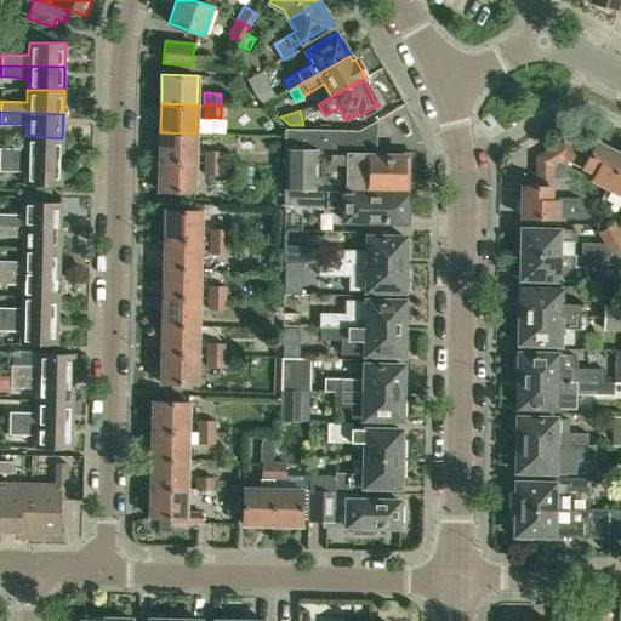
[(347,191),(365,191),(365,188),(409,189),(410,153),(391,153),(391,154),(372,154),(372,123),(372,121),(359,130),(286,127),(285,188),(318,189),(347,191)]
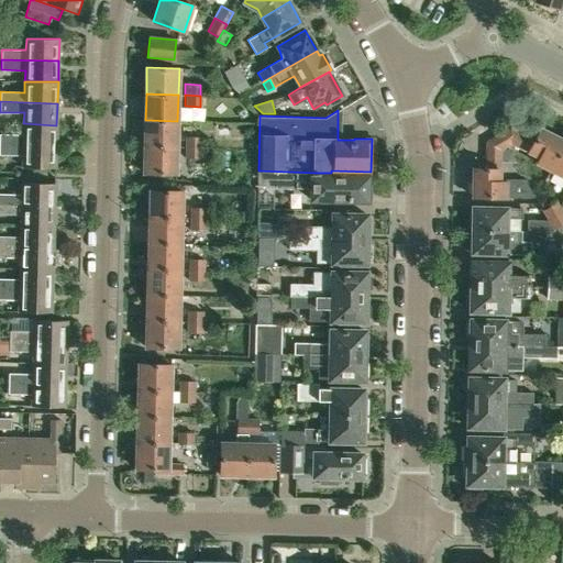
[(177,147),(177,121),(145,120),(144,146),(177,147)]
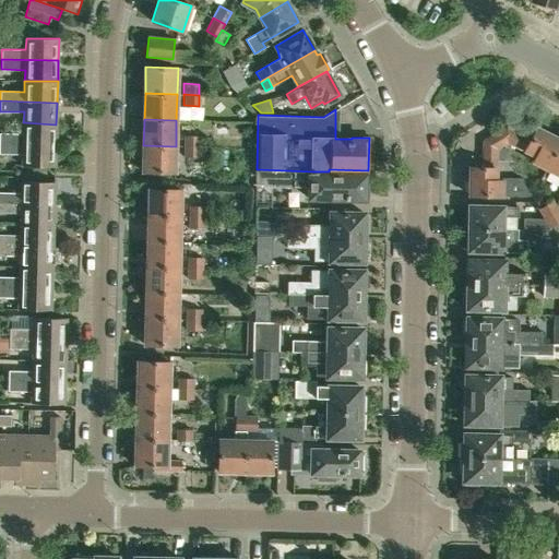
[(0,142),(56,145),(56,125),(23,122),(23,133),(0,132),(0,142)]
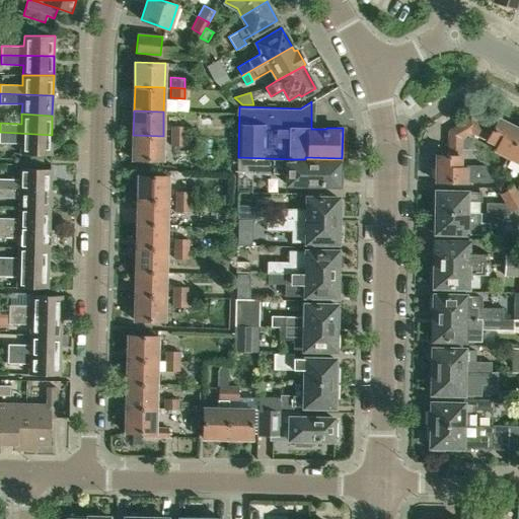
[(506,156),(518,130),(518,129),(498,119),(492,130),(470,119),(459,125),(465,135),(470,131),(498,145),(495,150),(506,156)]
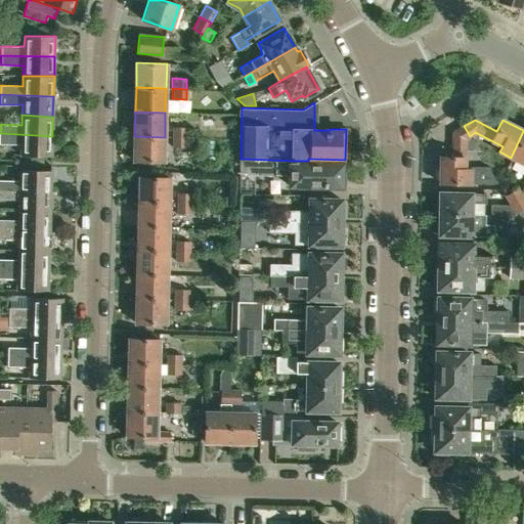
[(479,150),(470,136),(464,126),(453,132),(453,157),(440,157),(440,183),(470,183),(470,169),(465,169),(465,150),(479,150)]
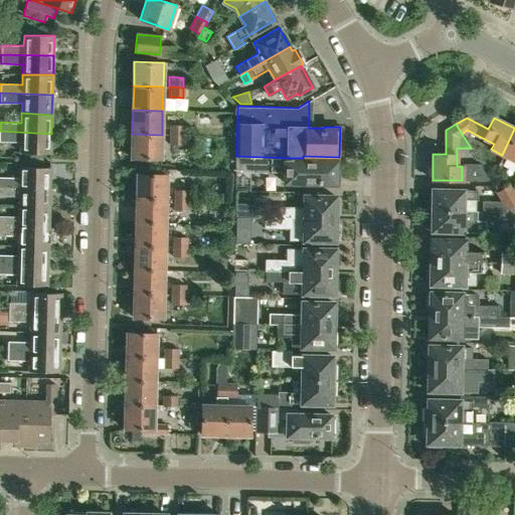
[(169,135),(183,135),(183,125),(169,125),(169,135)]
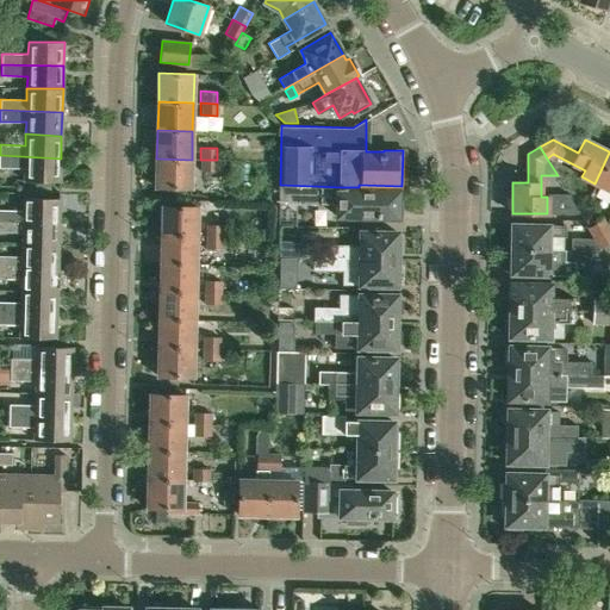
[(609,191),(609,153),(595,184),(609,191)]
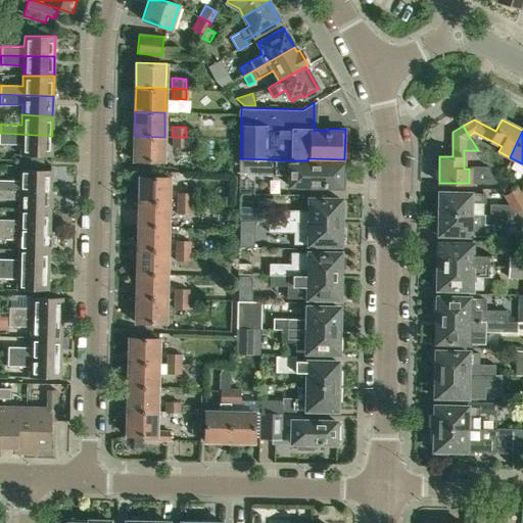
[(51,156),(52,136),(0,133),(0,143),(21,144),(20,155),(51,156)]
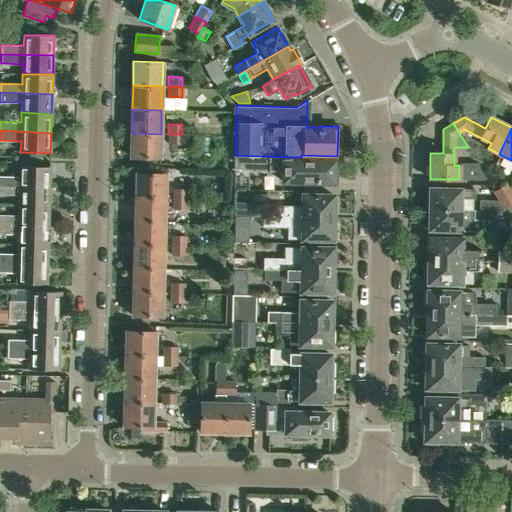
[(160,158),(161,134),(131,133),(131,157),(160,158)]
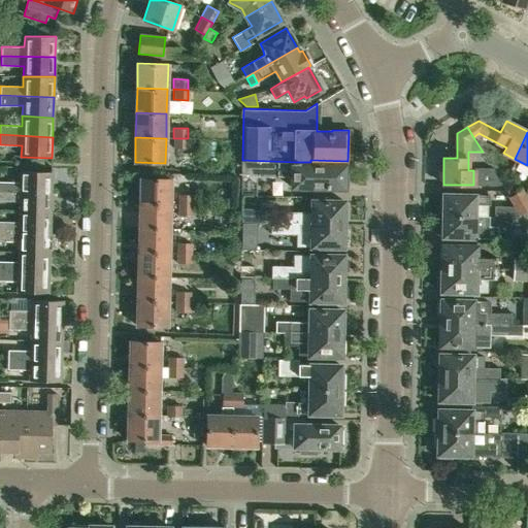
[(187,149),(188,138),(173,138),(172,149),(187,149)]
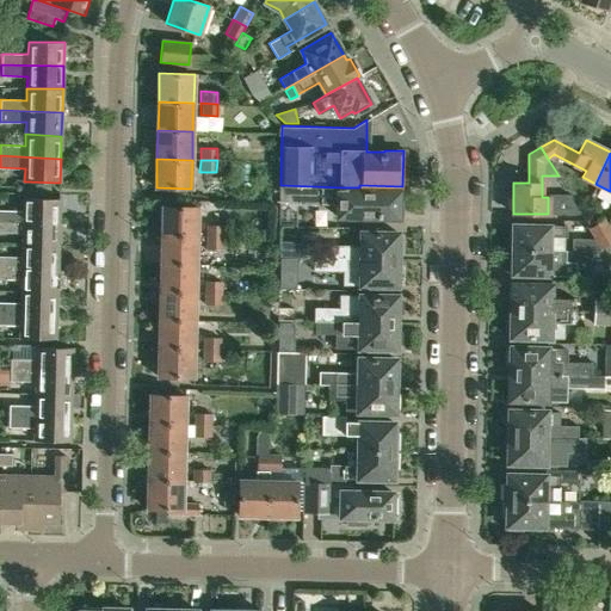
[(338,216),(399,218),(399,215),(402,215),(402,193),(399,193),(399,191),(359,190),(359,187),(341,187),(313,186),(281,185),(279,199),(338,201),(338,216)]
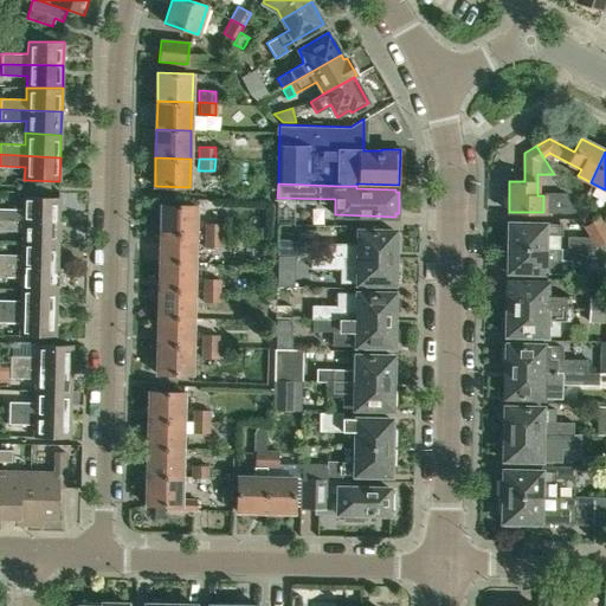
[(0,219),(58,220),(59,198),(24,197),(24,210),(0,208),(0,219)]
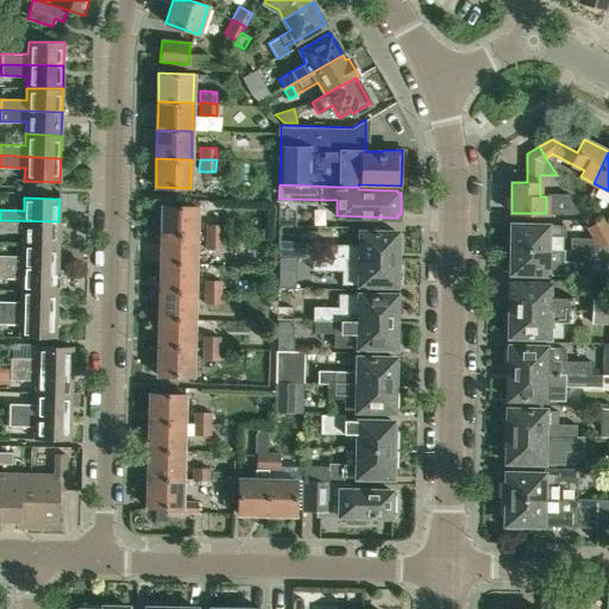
[(162,234),(196,236),(198,207),(162,206),(162,234)]
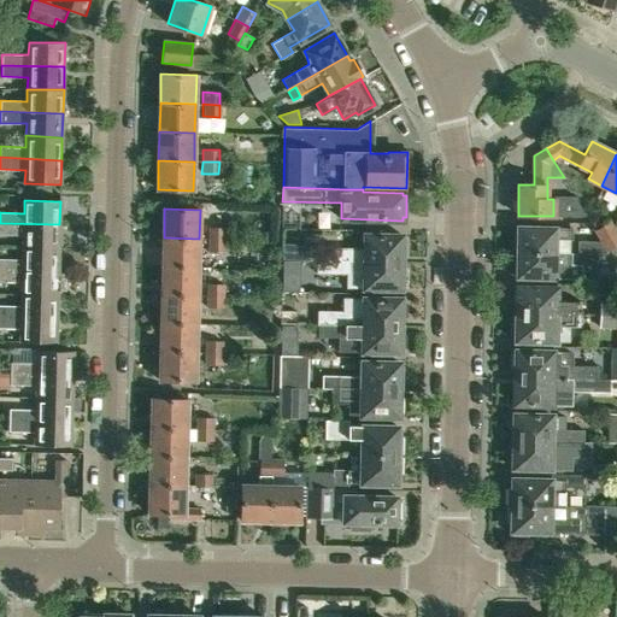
[(607,250),(616,244),(616,233),(609,219),(594,228),(607,250)]
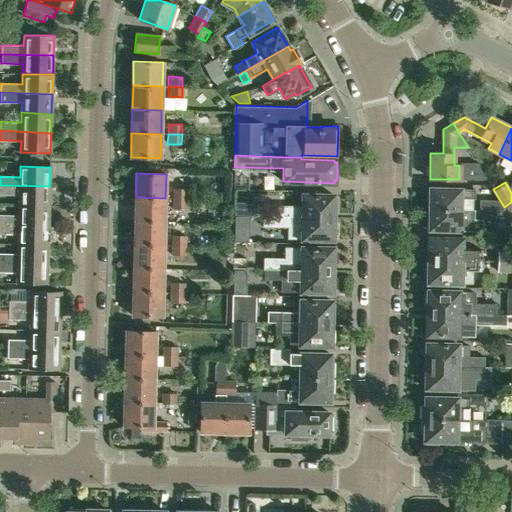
[(49,206),(49,186),(0,185),(0,194),(19,195),(19,205),(49,206)]
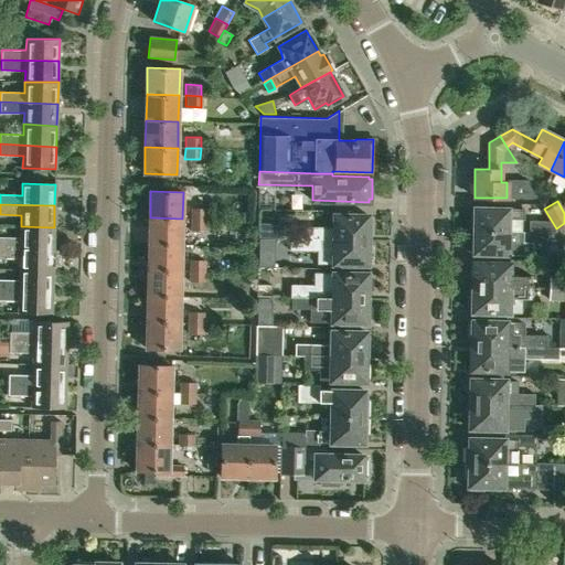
[(189,219),(204,219),(205,208),(190,208),(189,219)]
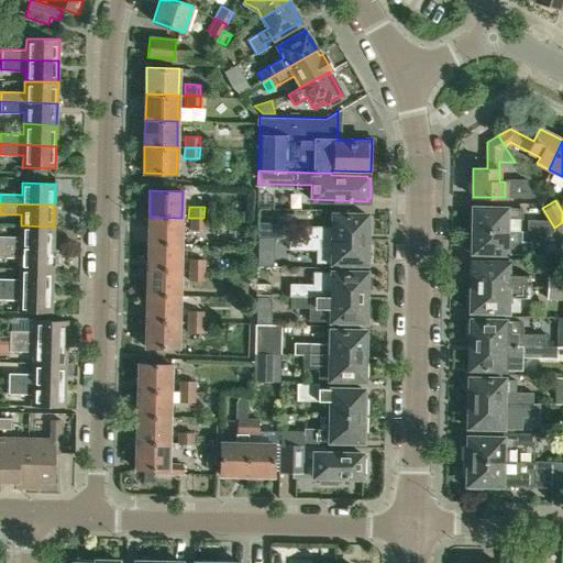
[(518,231),(519,218),(521,218),(521,208),(473,207),(473,211),(470,211),(470,230),(518,231)]
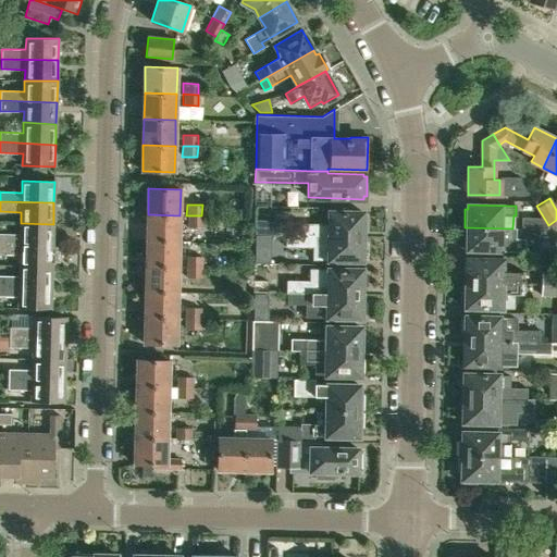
[(296,235),(362,237),(363,230),(366,230),(366,217),(363,217),(363,212),(330,211),(329,225),(296,224),(296,235)]
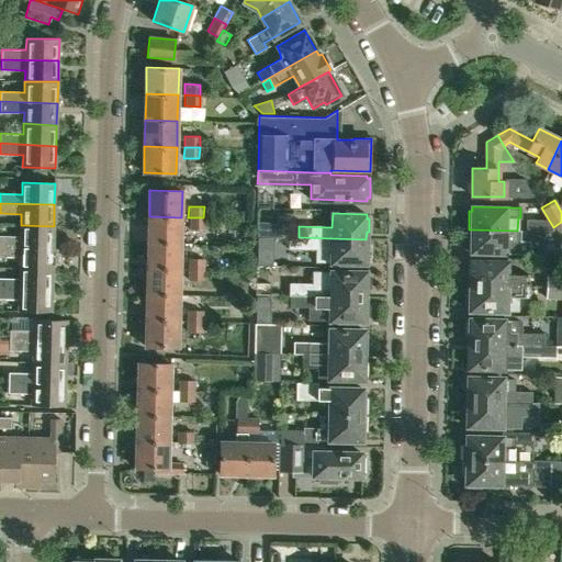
[(180,243),(181,217),(149,216),(148,243),(180,243)]
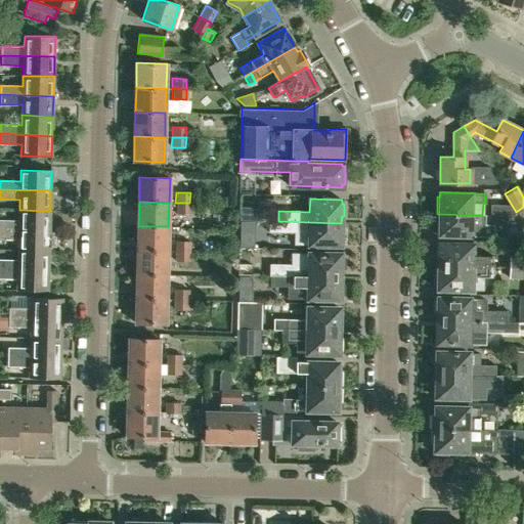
[(189,213),(189,203),(175,203),(175,213),(189,213)]
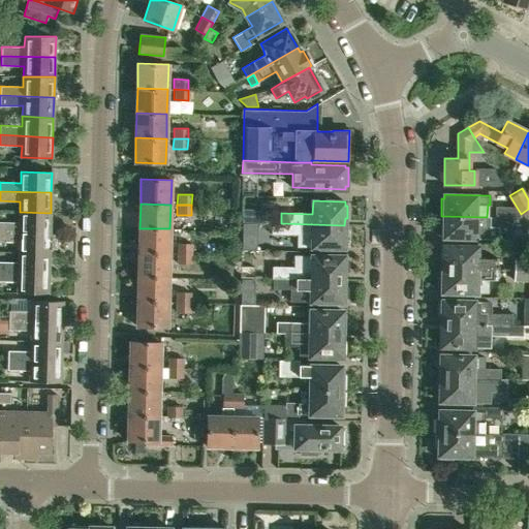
[(496,207),(495,217),(523,218),(517,208),(496,207)]
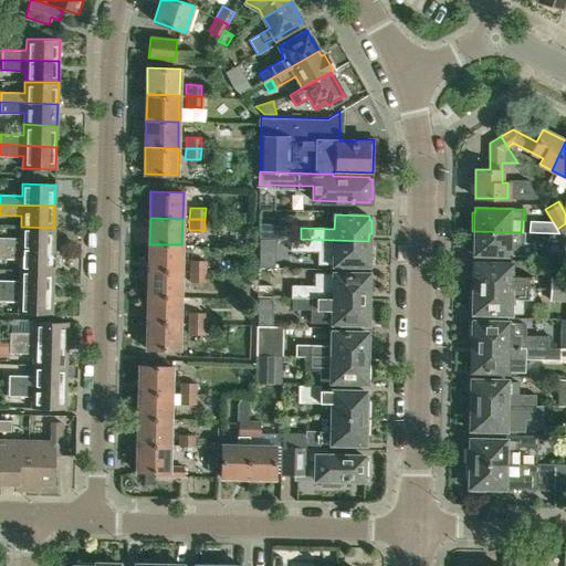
[(273,238),(273,226),(259,226),(259,238),(273,238)]
